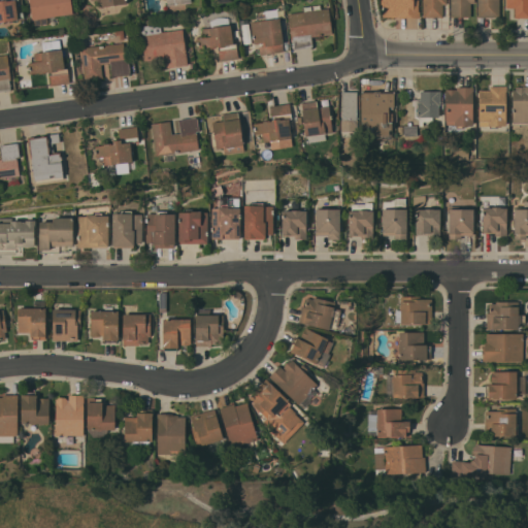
[(0,22),(0,0),(15,0),(19,20),(0,22)]
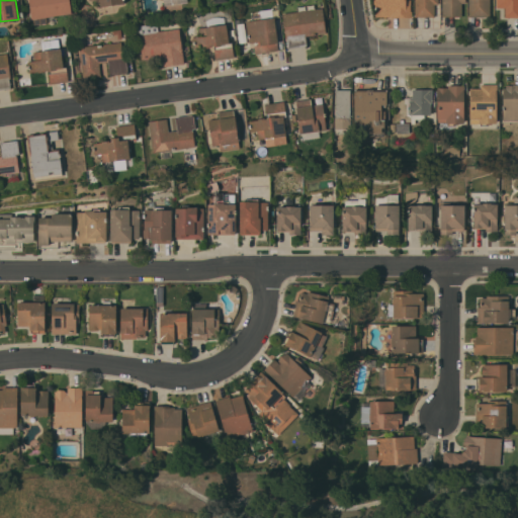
[(47,17),(48,23),(33,24),(33,19),(31,19),(27,0),(69,0),(71,13),(47,17)]
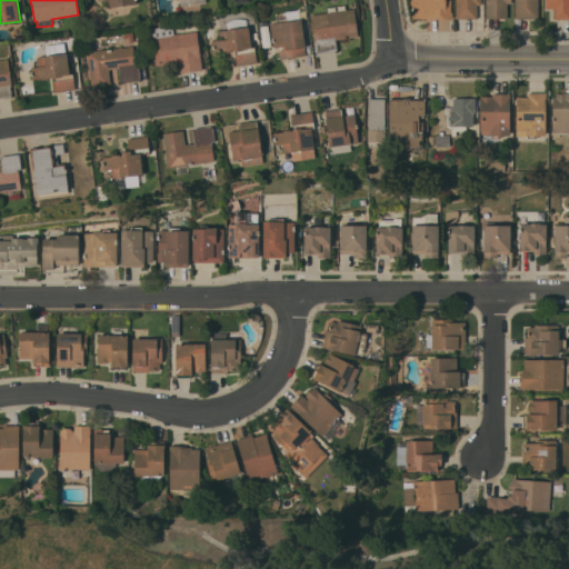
[(128,5),(129,15),(117,16),(116,7),(106,8),(105,0),(136,0),(137,3),(128,5)]
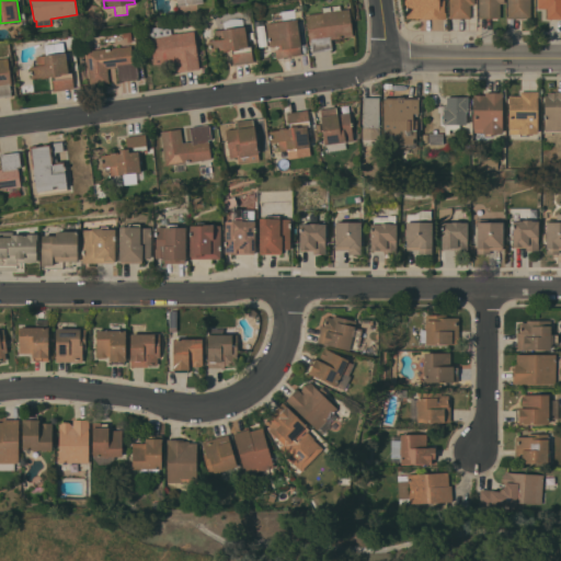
[(407,0),(445,0),(445,12),(446,12),(446,19),(422,19),(422,18),(407,18),(407,0)]
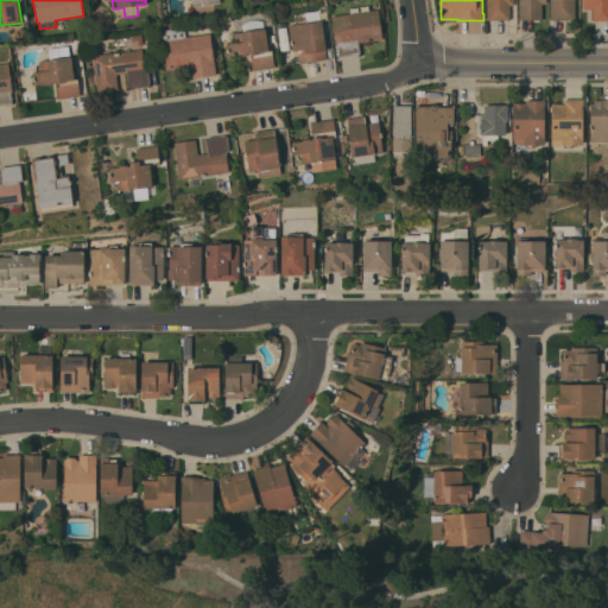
[(487,0),(514,0),(514,5),(510,5),(510,19),(487,19),(487,0)]
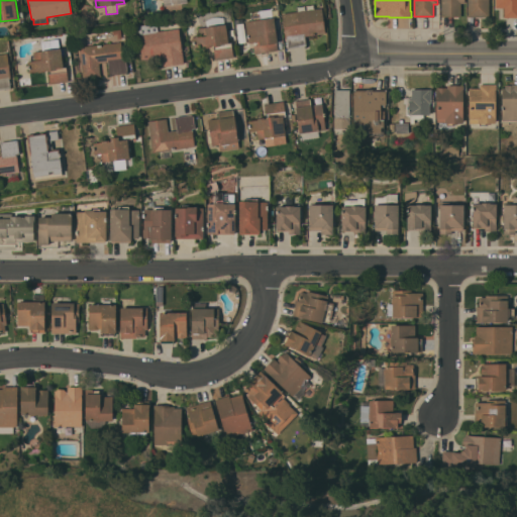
[(441,0),(464,0),(464,3),(460,3),(460,16),(441,16),(441,0)]
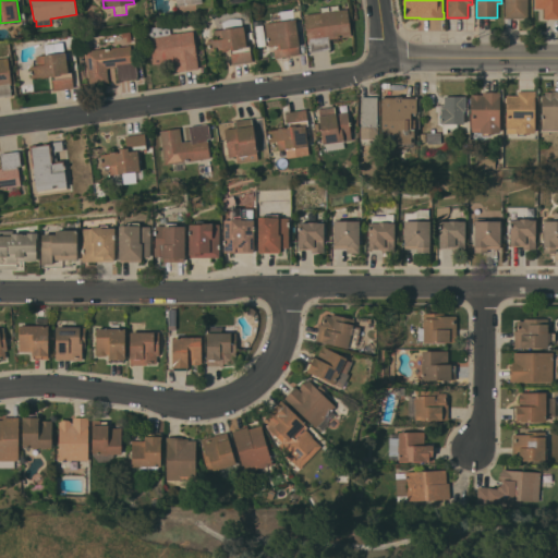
[(506,0),(528,0),(528,17),(506,17),(506,0)]
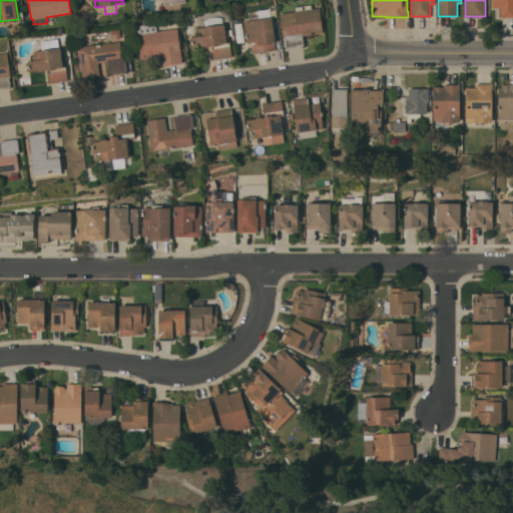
[(512,0),(512,17),(500,17),(500,7),(492,7),(492,0),(512,0)]
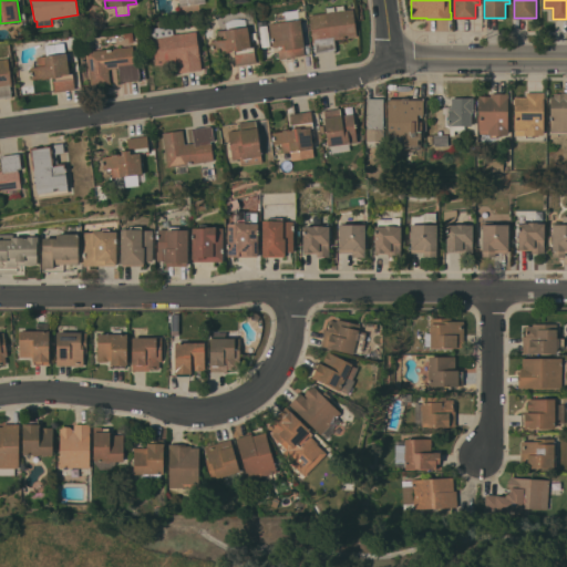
[(326,12),(325,6),(343,3),(344,10),(352,9),(357,37),(334,40),(336,50),(316,53),(315,43),(312,43),(309,16),(326,12)]
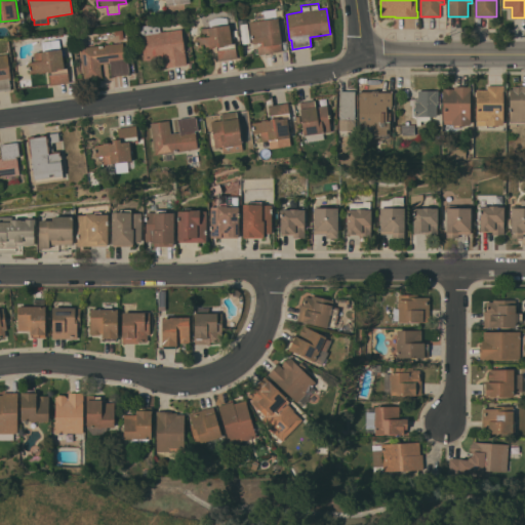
[(254,21),(254,17),(264,15),(263,10),(276,9),(277,17),(278,17),(283,51),(258,54),(257,46),(258,46),(258,42),(252,43),(249,22),(254,21)]
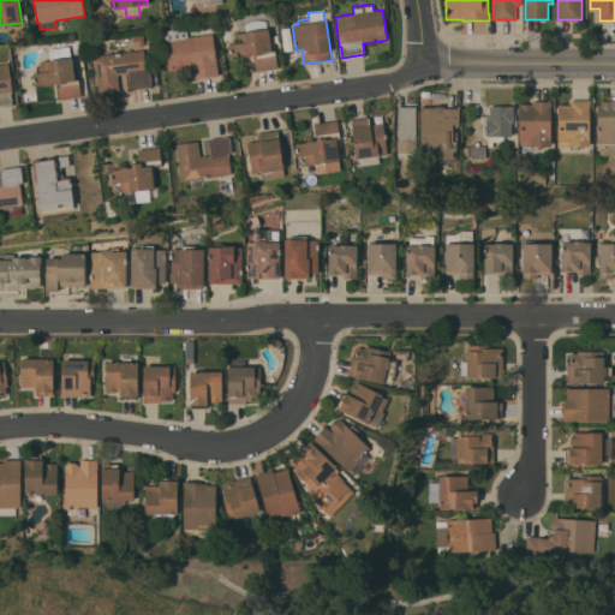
[(251,31),(250,23),(262,21),(263,29),(269,28),(272,51),(275,49),(278,67),(256,71),(255,55),(252,55),(252,54),(250,54),(250,57),(240,58),(240,57),(231,58),(228,45),(237,43),(236,34),(251,31)]
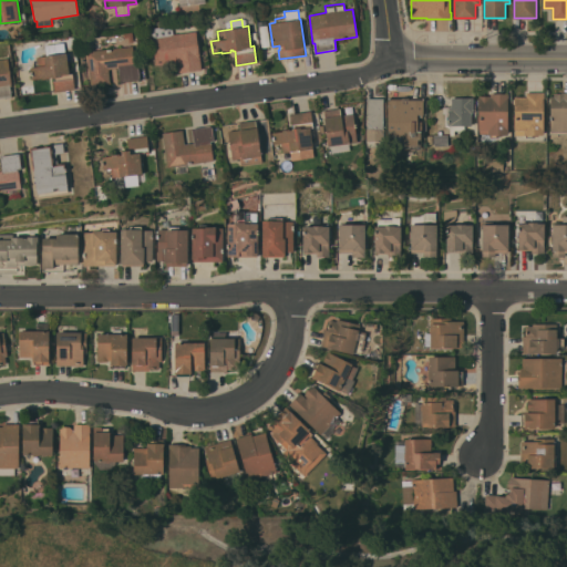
[(19,26),(24,28),(27,31),(26,37),(21,39),(16,38),(13,33),(14,29),(19,26)]
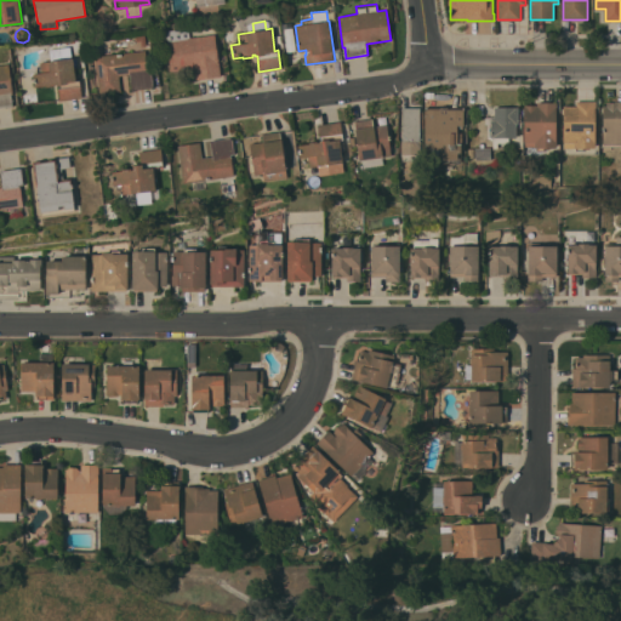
[(221,75),(195,80),(193,68),(171,70),(166,41),(167,40),(166,30),(188,28),(191,38),(215,34),(221,75)]
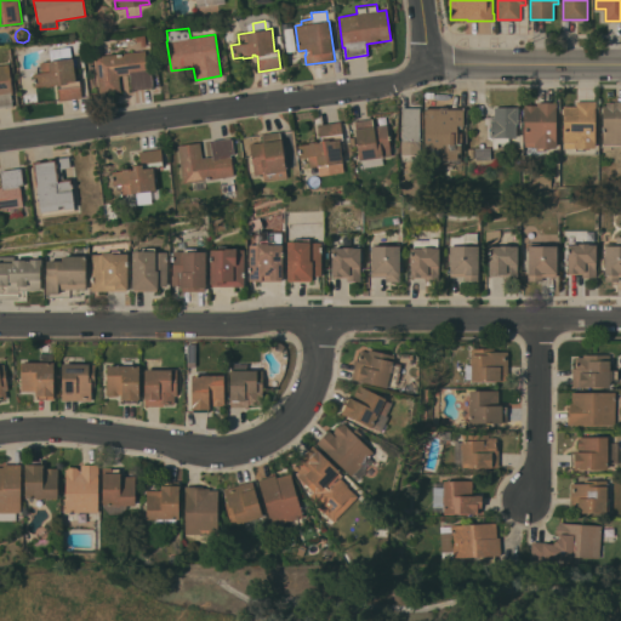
[(296,51),(288,52),(284,29),(292,28),(296,51)]
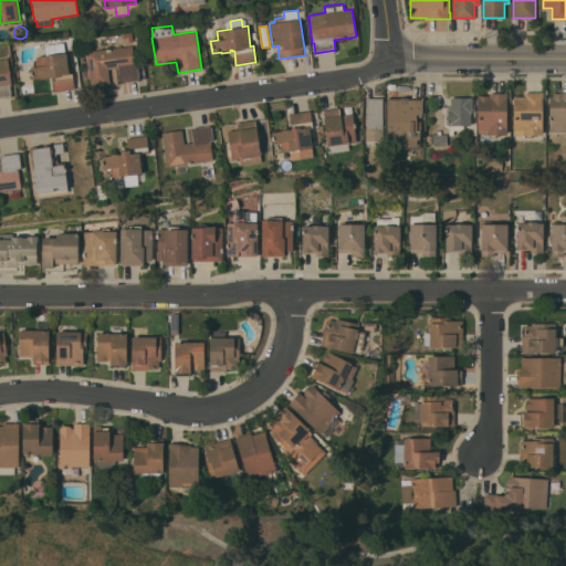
[(213,37),(206,38),(205,29),(212,28),(213,37)]
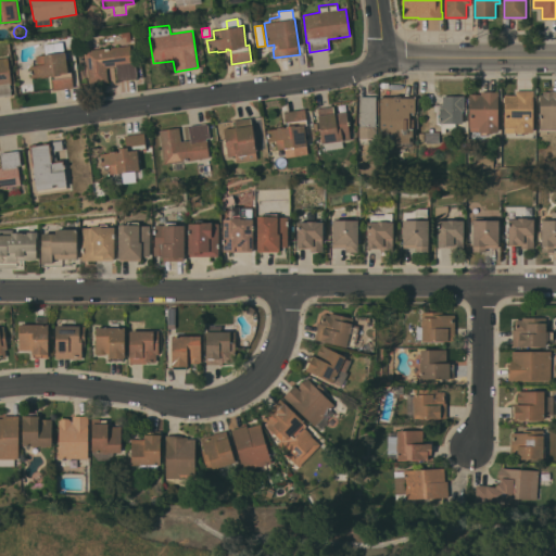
[(129,32),(130,40),(126,41),(126,36),(122,37),(122,33),(129,32)]
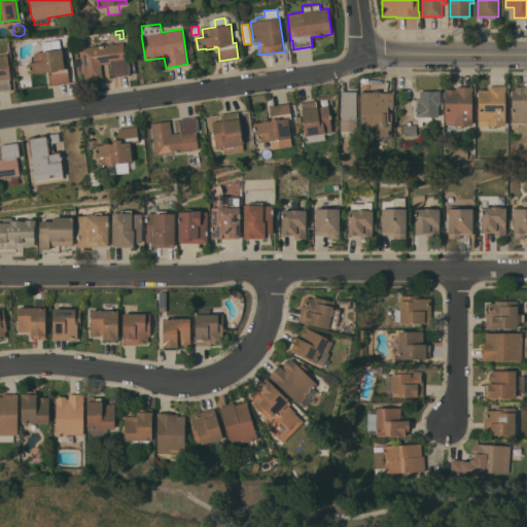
[(51,85),(49,72),(48,72),(47,71),(45,71),(46,73),(39,74),(39,72),(29,74),(28,63),(35,62),(34,53),(43,51),(41,41),(61,39),(65,68),(67,68),(69,83),(51,85)]
